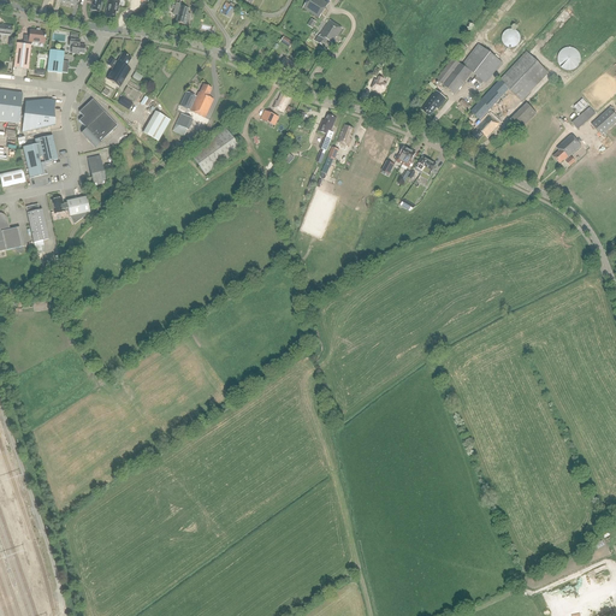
[(114,0),(107,0),(105,17),(114,19),(116,12),(118,12),(119,1),(114,0)]
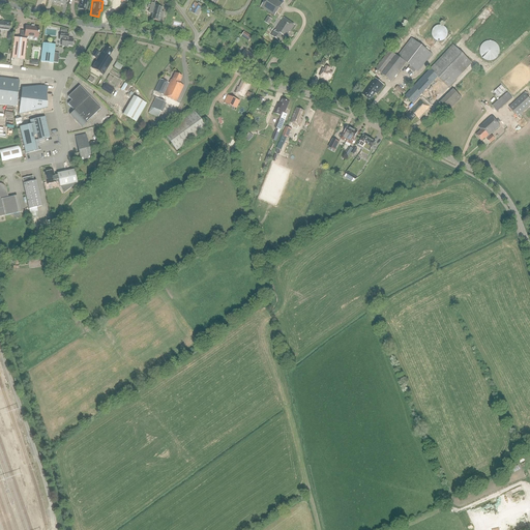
[(274,17),(283,3),(276,0),(265,0),(261,7),(274,17)]
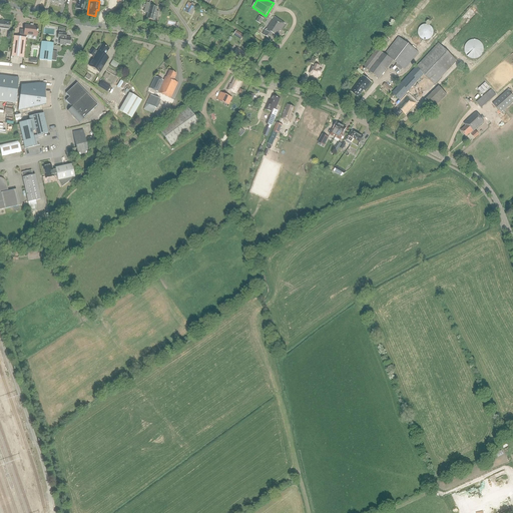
[(156,8),(149,5),(149,3),(146,2),(143,11),(146,13),(145,18),(153,21),(154,16),(156,17),(158,12),(155,11),(156,8)]
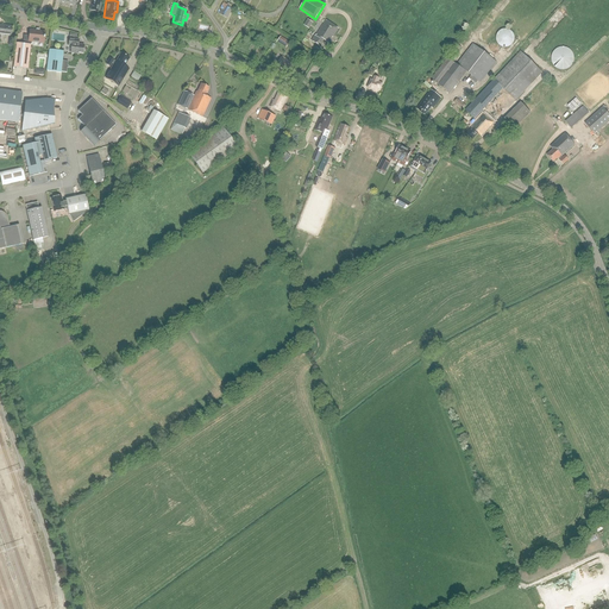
[(227,5),(224,2),(220,8),(223,10),(219,14),(227,18),(233,8),(231,7),(227,5)]
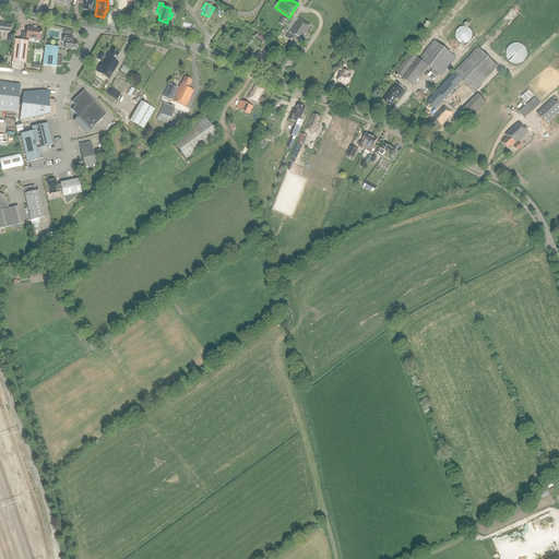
[(278,23),(284,26),(287,20),(282,16),(278,23)]
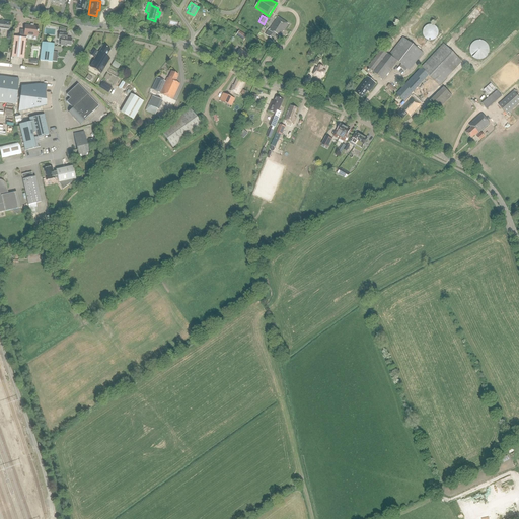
[(268,30),(266,34),(273,40),(277,34),(281,36),(289,24),(278,17),(269,31),(268,30)]
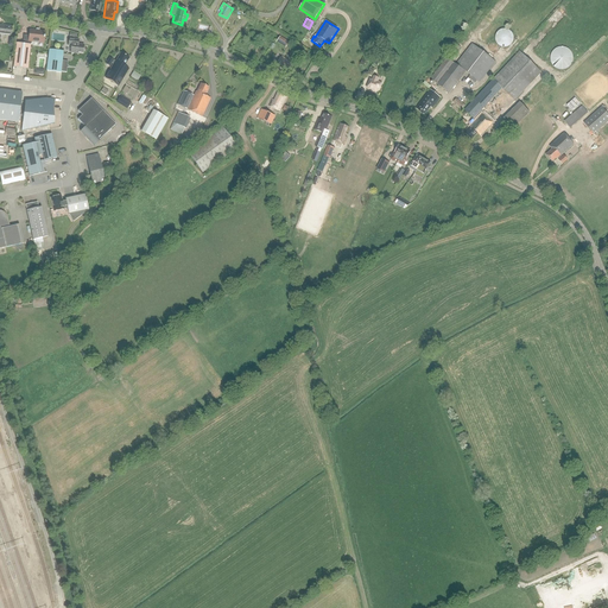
[(0,37),(0,35),(11,36),(12,26),(0,25),(0,37)]
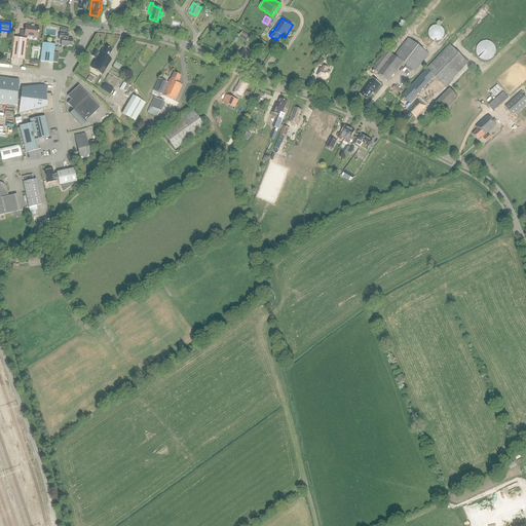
[(14,37),(11,58),(24,60),(27,36),(38,37),(39,28),(26,26),(25,31),(21,30),(20,38),(14,37)]
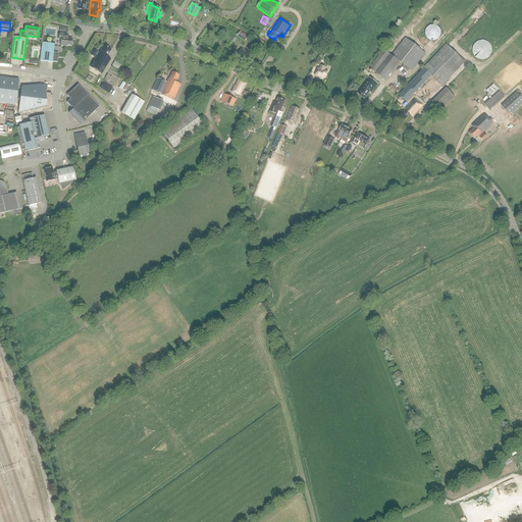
[(442,35),(442,32),(441,30),(440,28),(438,27),(436,25),(433,25),(431,27),(429,29),(428,31),(428,33),(428,36),(430,38),(431,39),(433,40),(436,40),(438,40),(440,38),(441,37),(442,35)]
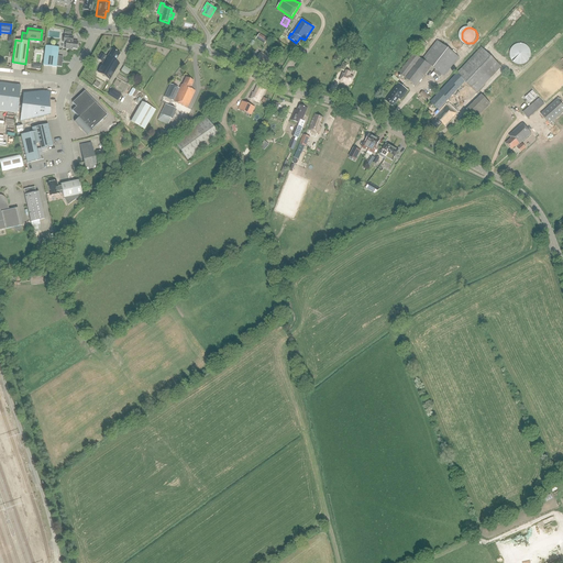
[(260,33),(256,39),(265,44),(268,40),(260,33)]
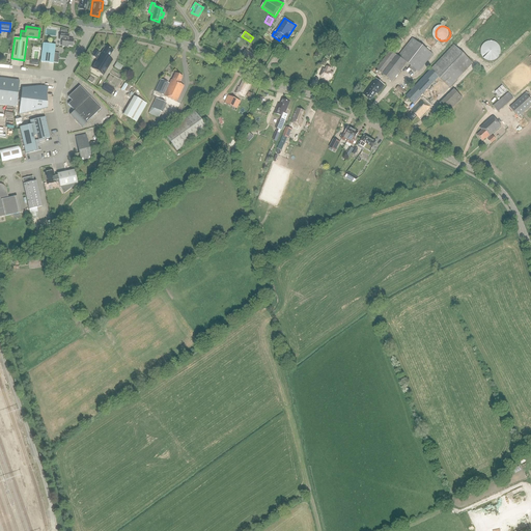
[(60,33),(59,39),(62,40),(61,46),(68,47),(68,46),(73,46),(74,39),(68,38),(68,35),(60,33)]
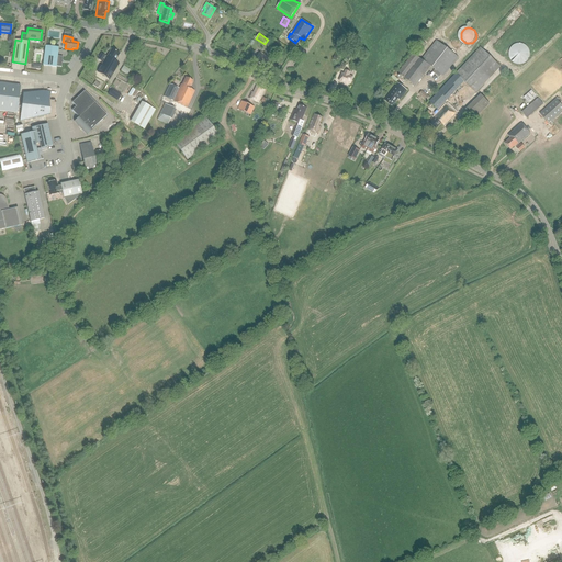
[(397,72),(415,87),(430,67),(435,69),(433,71),(439,77),(441,75),(444,77),(458,57),(436,41),(422,59),(413,53),(397,72)]
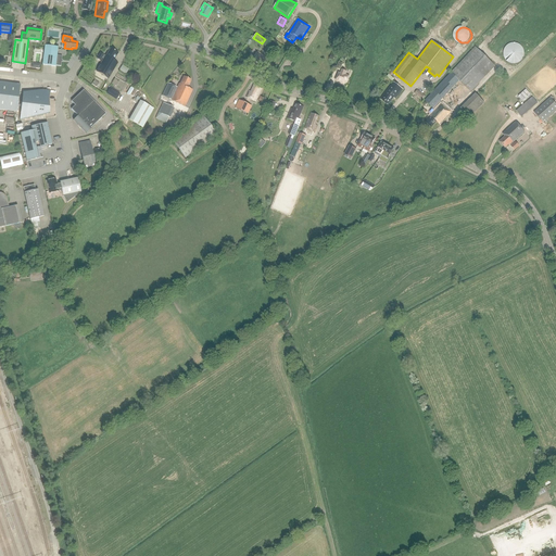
[(526,59),(527,54),(527,50),(525,47),(522,45),(519,42),(516,42),(513,42),(509,45),(506,47),(505,50),(504,53),(505,58),(506,61),(509,63),(513,65),(517,65),(520,64),(523,62),(526,59)]
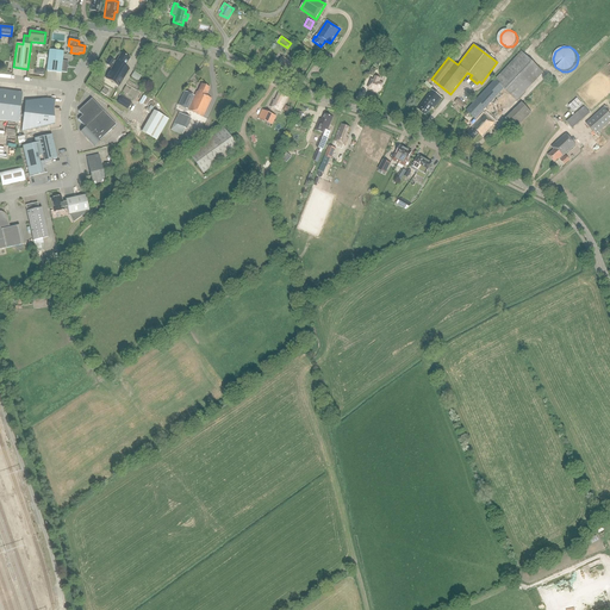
[(49,50),(47,70),(61,73),(61,72),(67,73),(68,62),(62,61),(63,51),(49,50)]
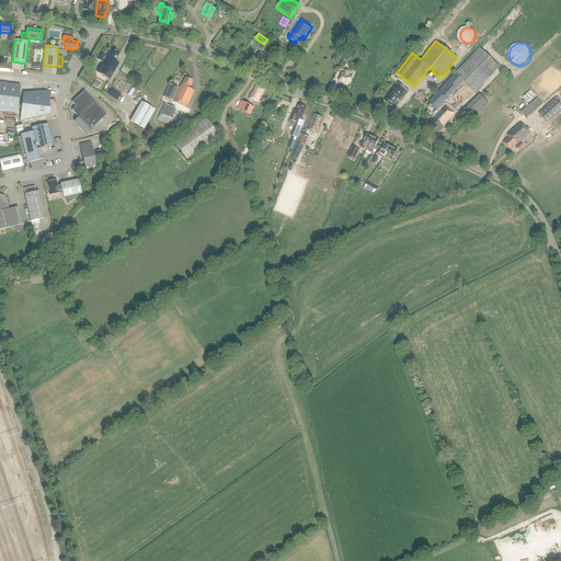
[(479,47),(428,102),(437,110),(464,82),(476,93),(500,67),(479,47)]
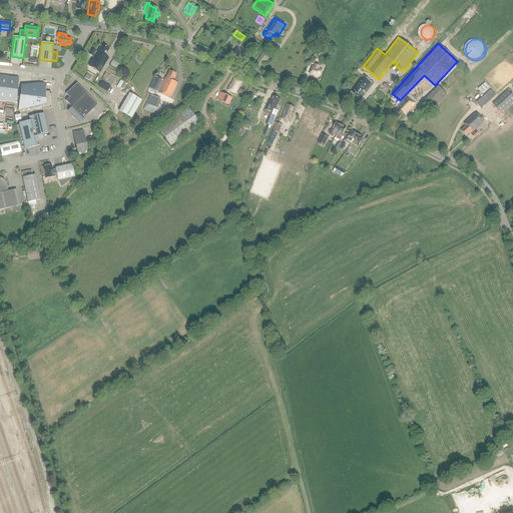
[(96,54),(88,66),(99,72),(109,57),(105,55),(109,49),(102,45),(98,52),(92,49),(89,54),(92,56),(94,53),(96,54)]
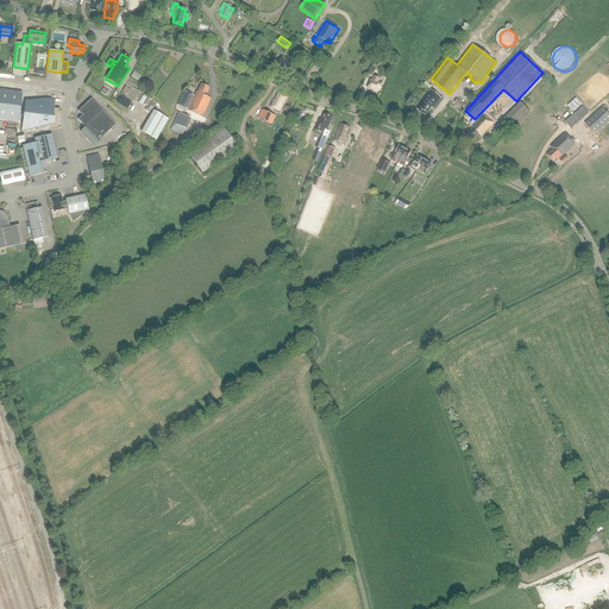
[(282,57),(275,66),(283,71),(284,69),(293,75),(297,68),(282,57)]
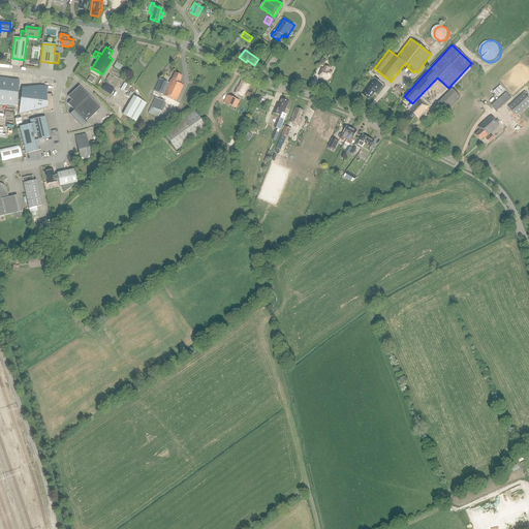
[(113,66),(120,70),(122,65),(116,61),(113,66)]
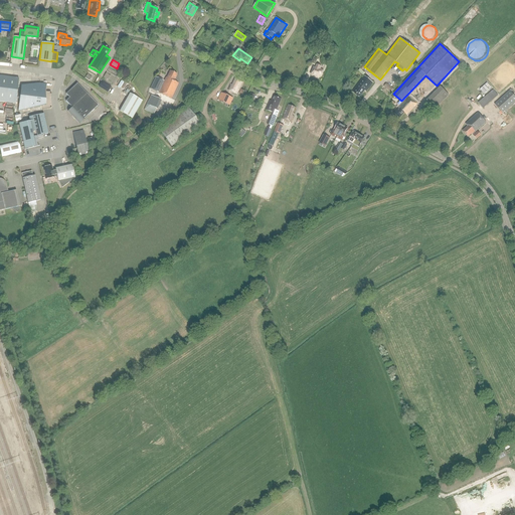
[(316,68),(314,67),(311,74),(319,76),(320,74),(321,74),(323,70),(319,69),(320,66),(317,65),(316,68)]
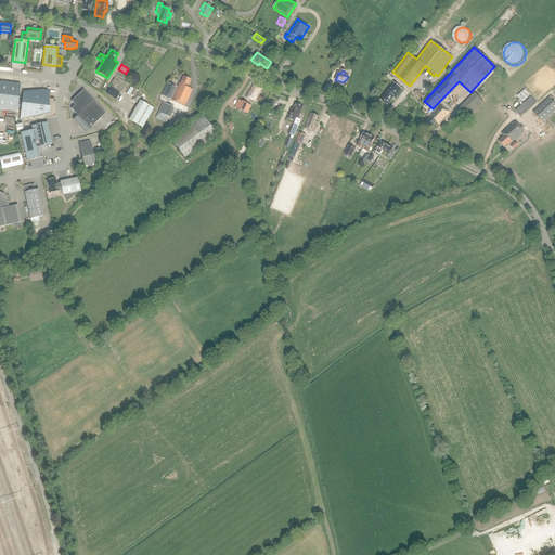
[(177,87),(168,84),(162,95),(184,106),(192,90),(188,88),(191,80),(183,76),(180,84),(179,84),(177,87)]
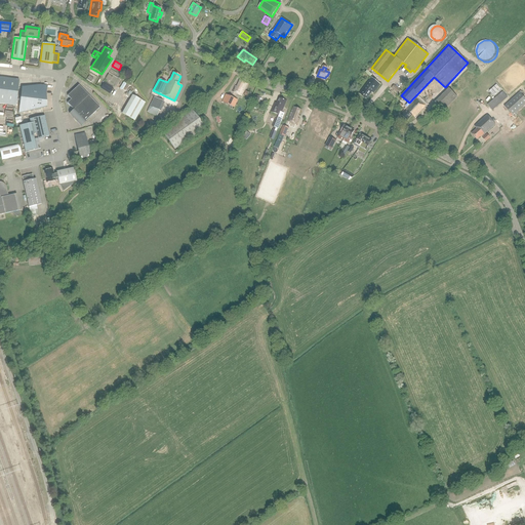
[(0,103),(15,106),(18,80),(0,77),(0,103)]
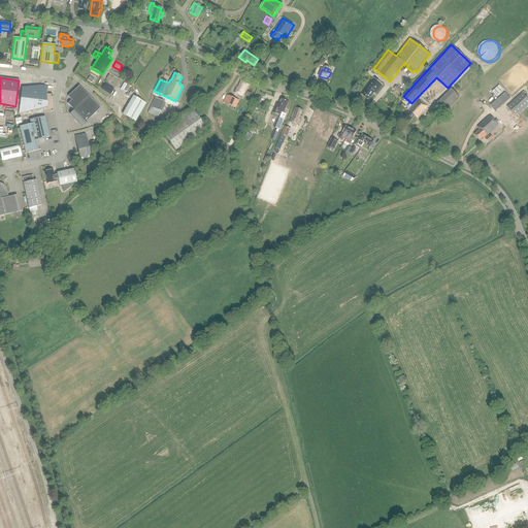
[(373,78),(361,94),(368,100),(373,93),(375,94),(383,85),(373,78)]
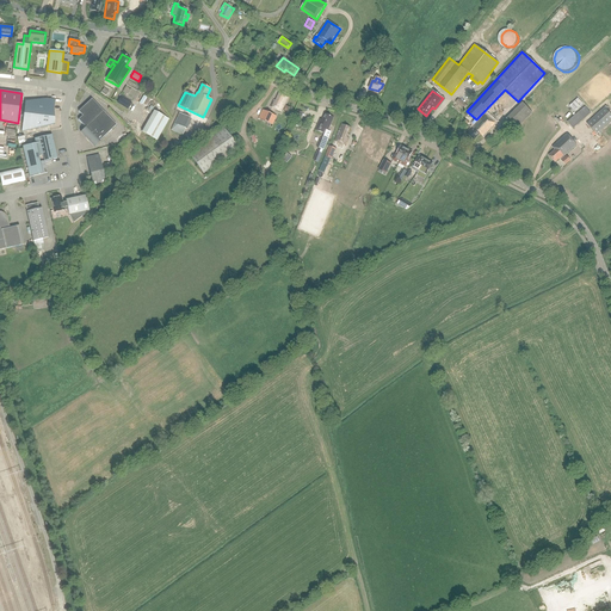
[(133,103),(117,92),(112,99),(128,109),(133,103)]
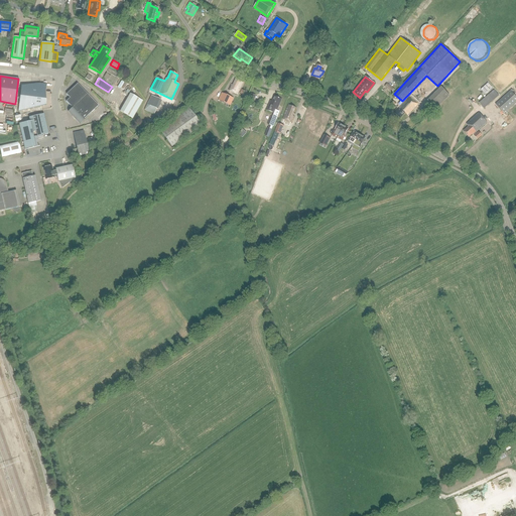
[(232,86),(231,85),(228,91),(238,95),(243,83),(235,79),(232,86)]
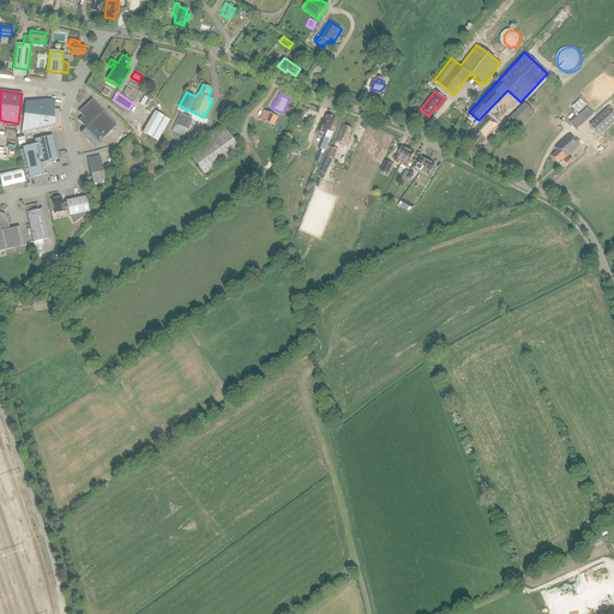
[(22,133),(48,127),(55,126),(54,110),(55,100),(47,100),(46,104),(25,102),(22,133)]
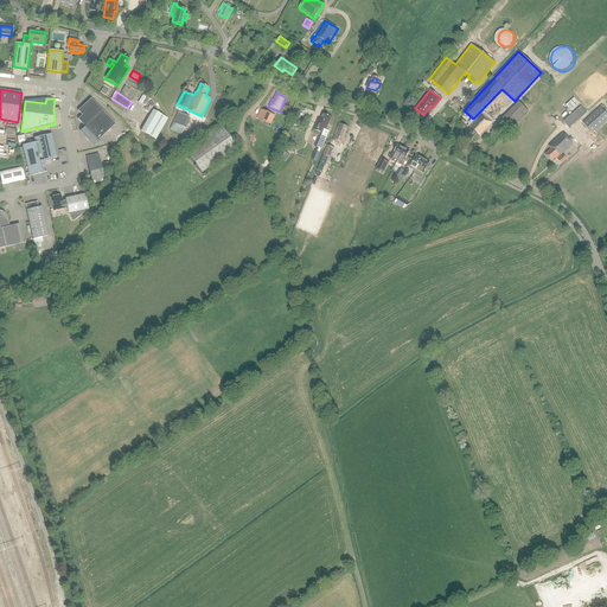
[(78,110),(82,115),(77,119),(85,127),(82,132),(94,145),(115,125),(91,98),(78,110)]
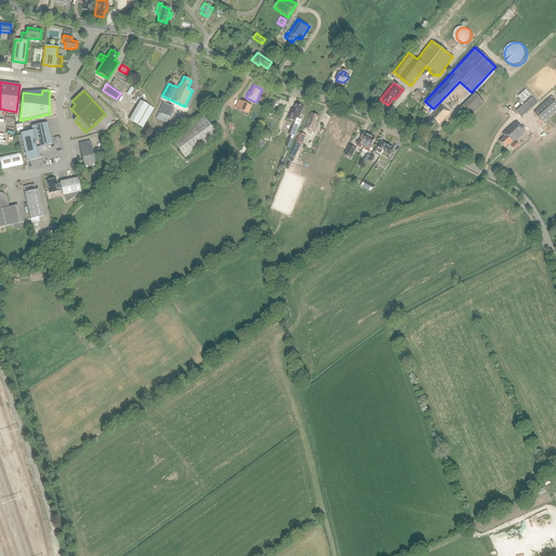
[(417,90),(415,95),(421,100),(425,97),(417,90)]
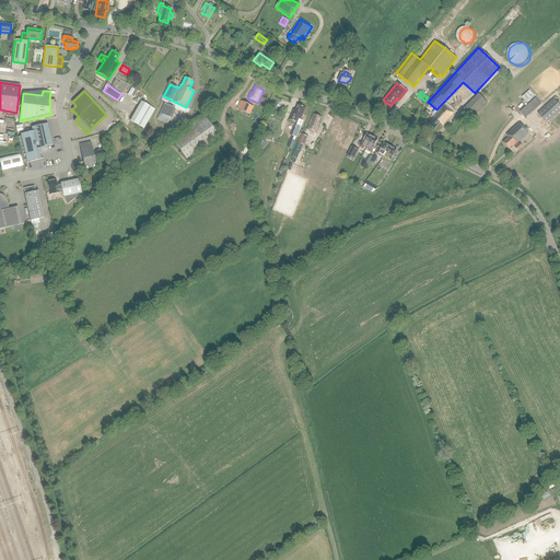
[(529,91),(522,97),(526,102),(534,95),(529,91)]
